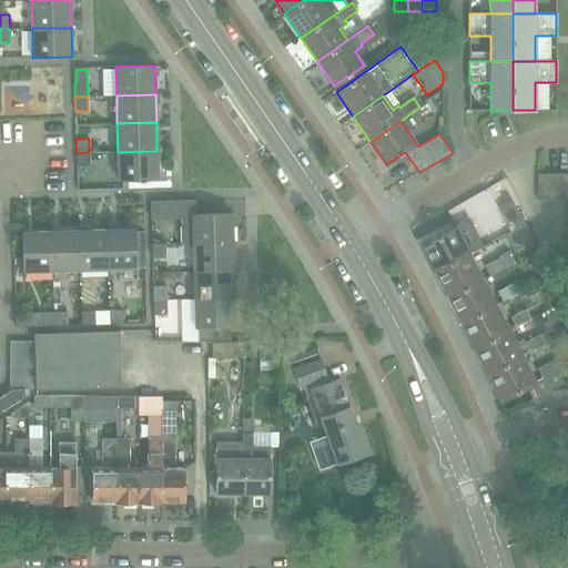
[(158,180),(156,151),(118,152),(119,180),(123,180),(142,180),(142,182),(144,182),(144,180),(158,180)]
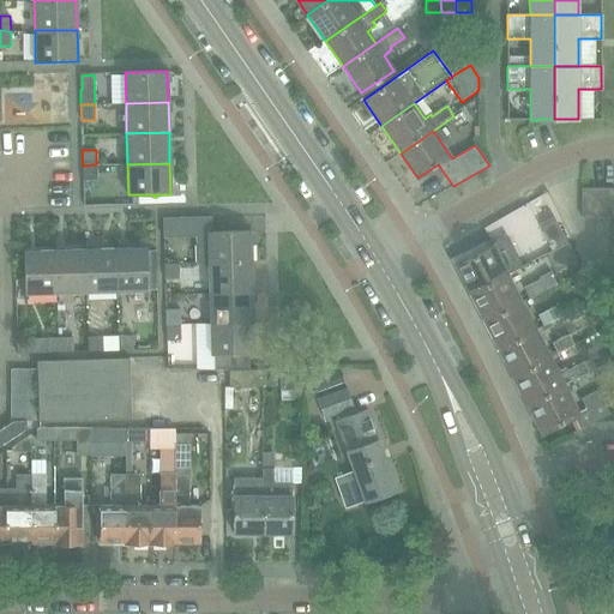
[(97,180),(96,164),(83,166),(83,180),(97,180)]
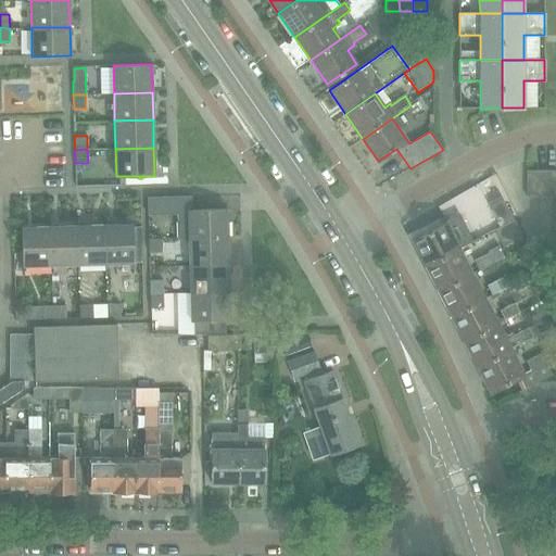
[(541,197),(542,171),(532,171),(527,171),(527,197),(541,197)]
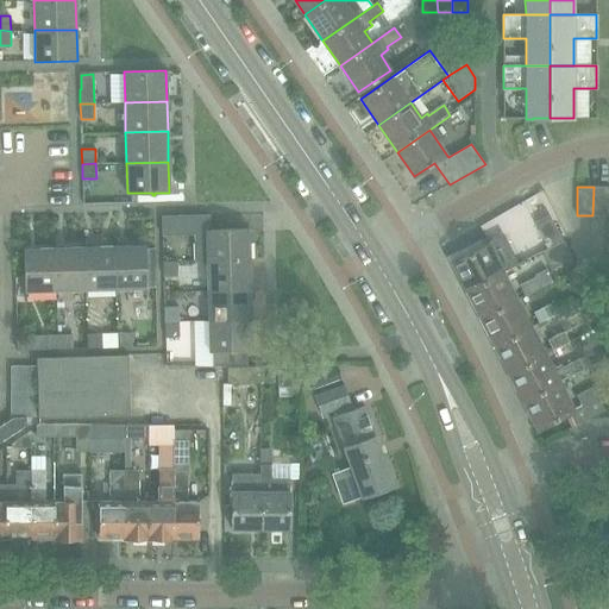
[(608,187),(594,187),(592,215),(608,215),(608,187)]
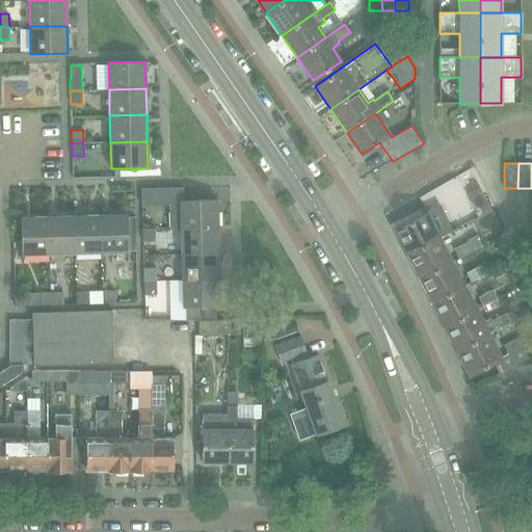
[(467,194),(476,212),(478,217),(491,211),(480,187),(467,194)]
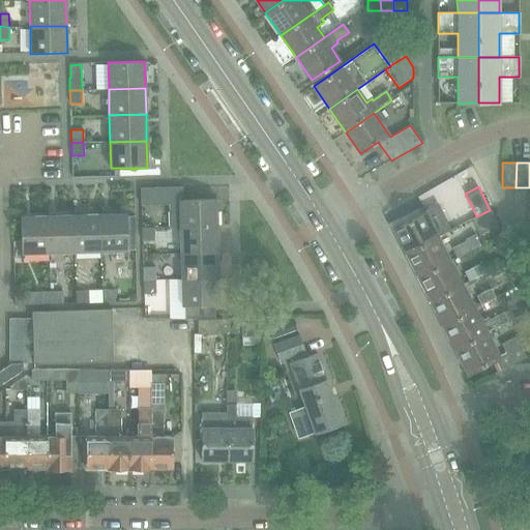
[(216,199),(183,200),(182,187),(141,188),(141,205),(169,204),(170,228),(179,228),(217,227),(216,199)]
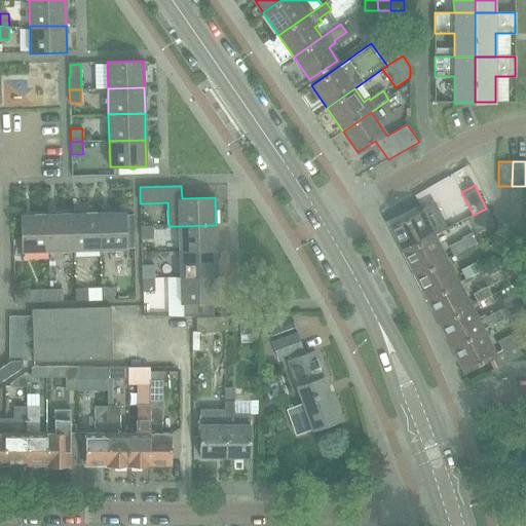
[(473,215),(471,210),(452,219),(451,216),(437,223),(441,231),(473,215)]
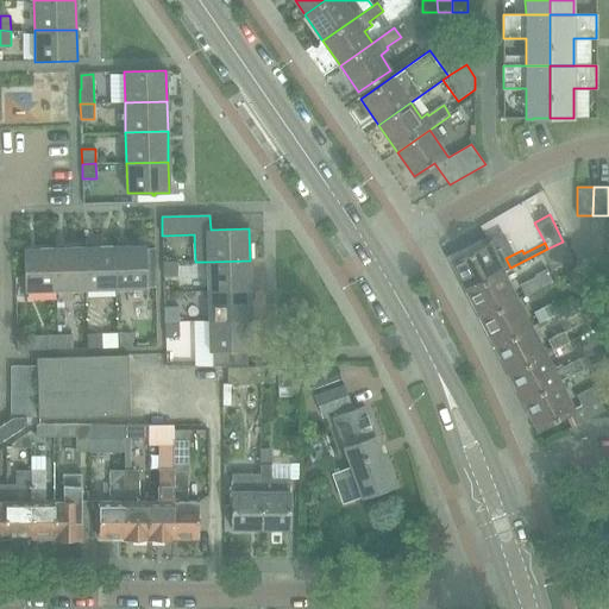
[(488,244),(452,263),(466,290),(502,271),(488,244)]
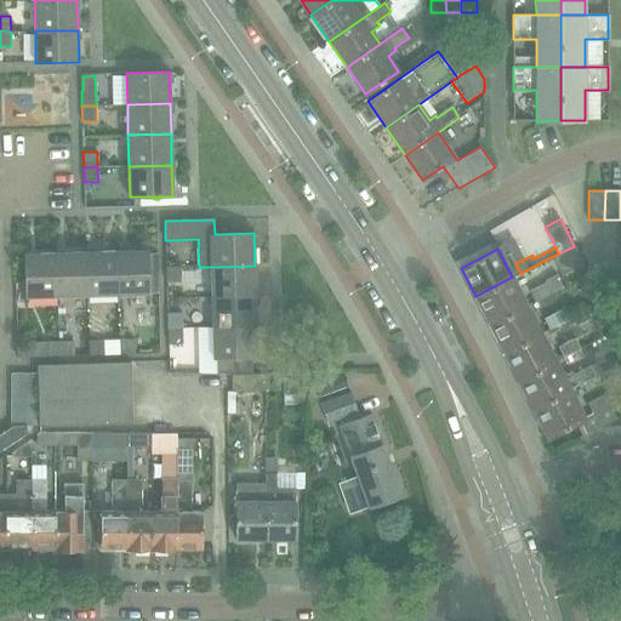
[(119,295),(118,251),(86,252),(87,296),(119,295)]
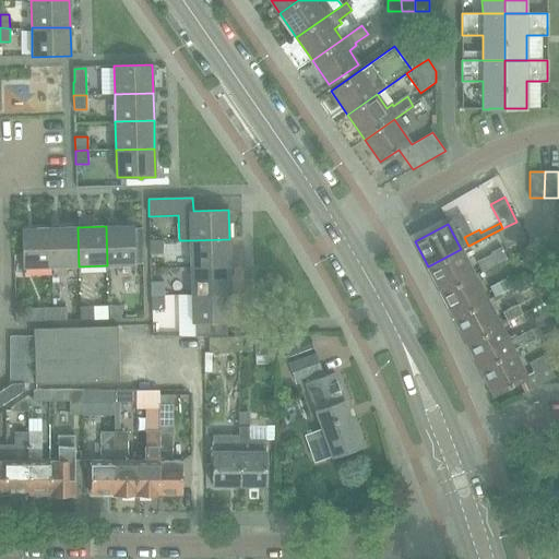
[(133,226),(106,226),(107,265),(134,264),(133,226)]
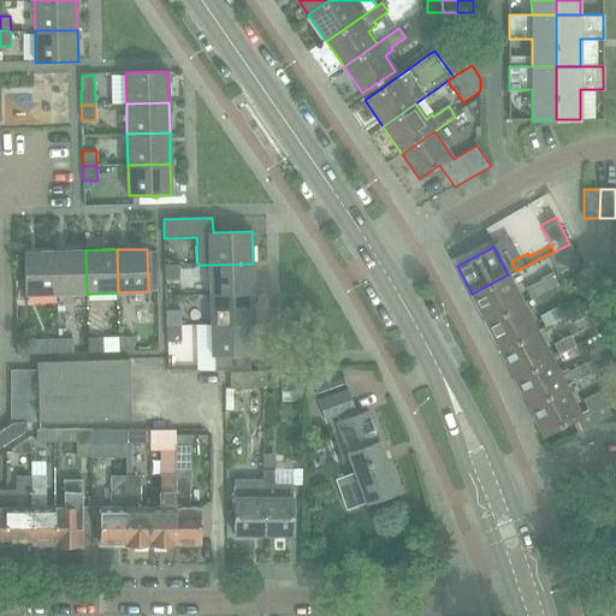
[(87,294),(86,250),(55,252),(57,294),(87,294)]
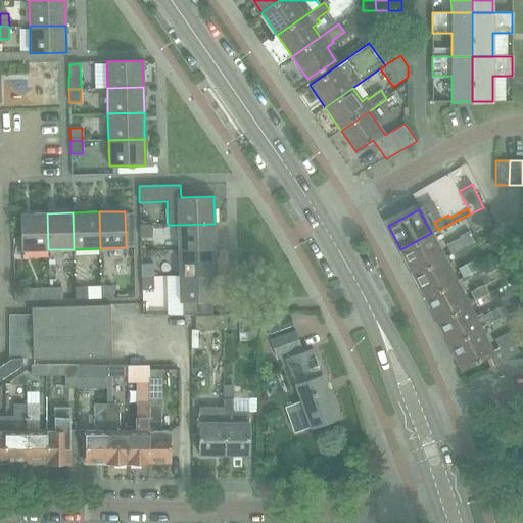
[(48,249),(47,214),(20,214),(21,250),(48,249)]
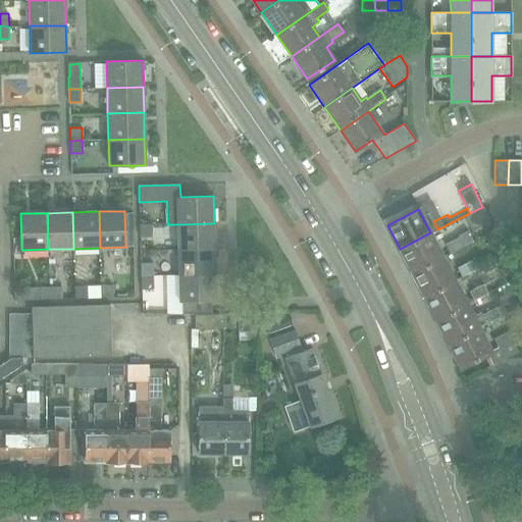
[(214,248),(214,223),(176,224),(177,249),(214,248)]
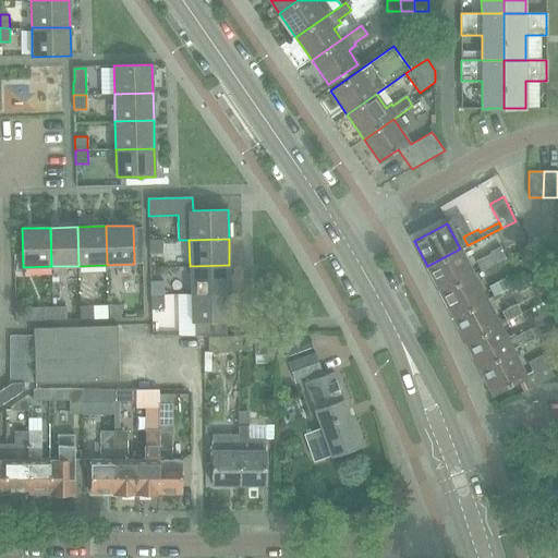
[(161,240),(148,241),(149,254),(161,253),(161,240)]
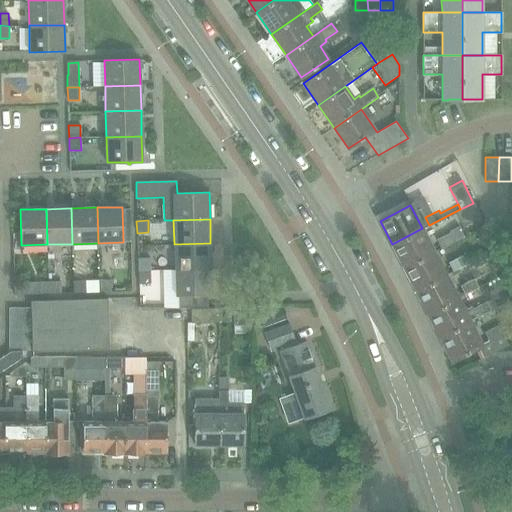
[(434,251),(422,228),(392,244),(403,266),(434,251)]
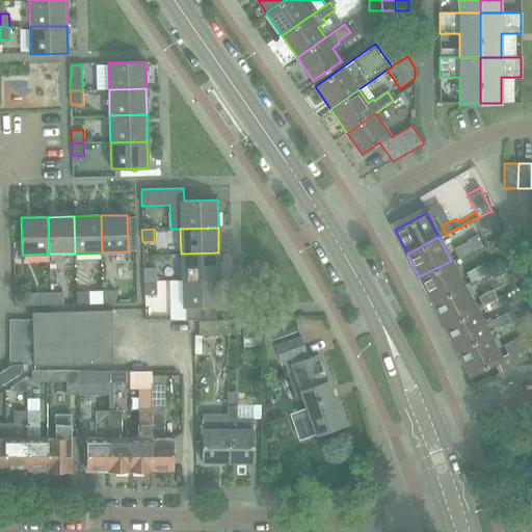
[(454,249),(458,259),(473,251),(468,242),(454,249)]
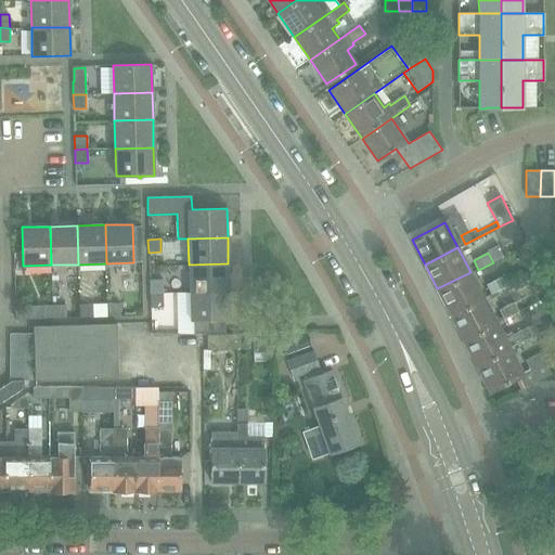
[(229,292),(228,263),(189,265),(190,293),(229,292)]
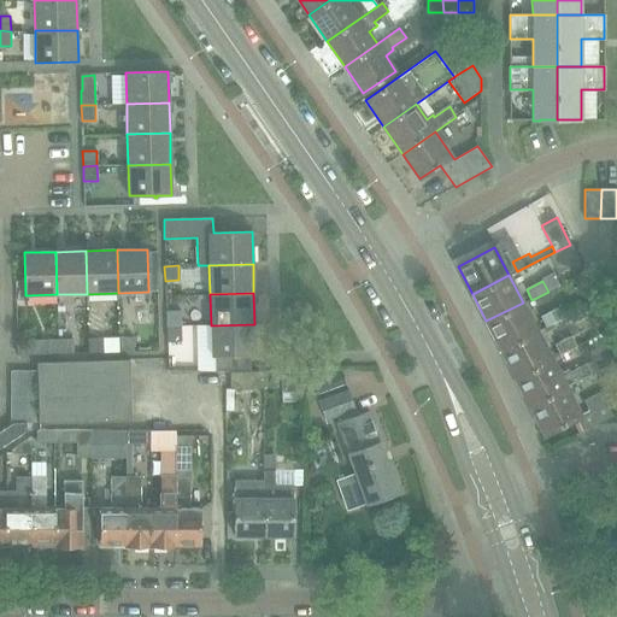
[(538,330),(523,303),(486,321),(500,350),(538,330)]
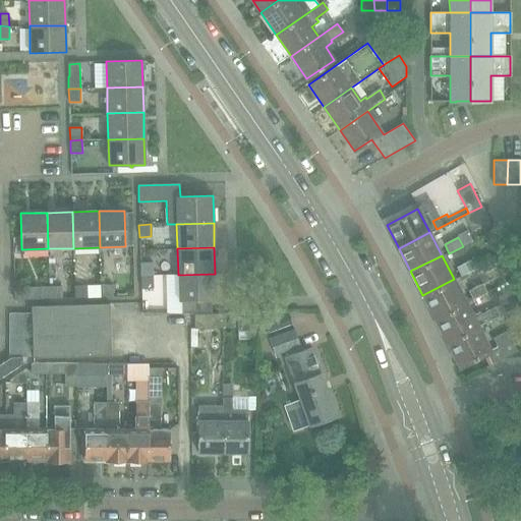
[(457,268),(461,276),(475,269),(471,261),(457,268)]
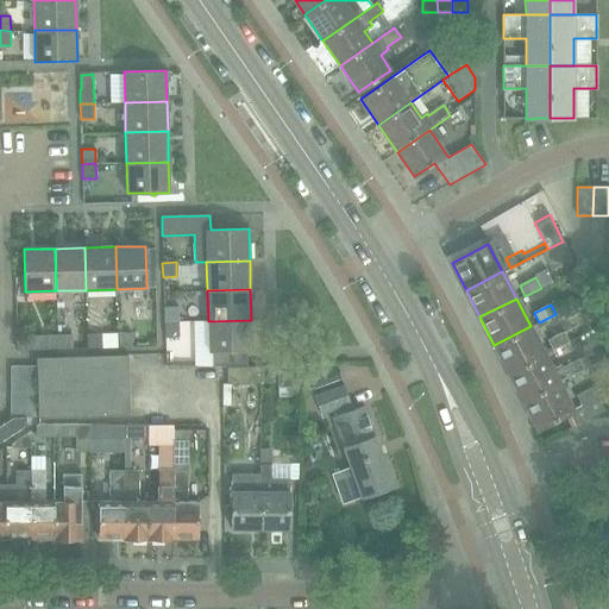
[(177,307),(164,308),(164,322),(179,322),(177,307)]
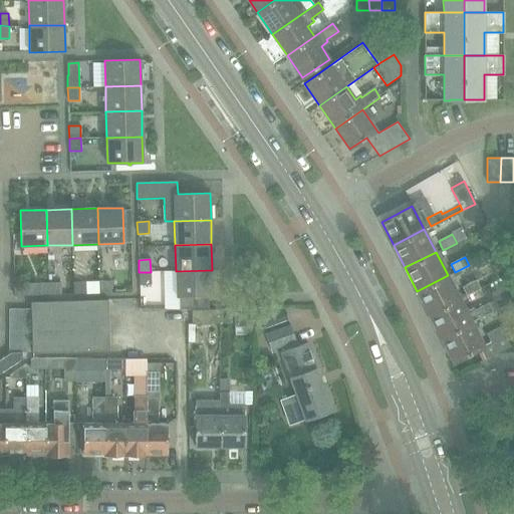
[(213,296),(212,270),(176,271),(177,297),(179,297),(179,309),(191,309),(191,310),(209,309),(209,296),(213,296)]
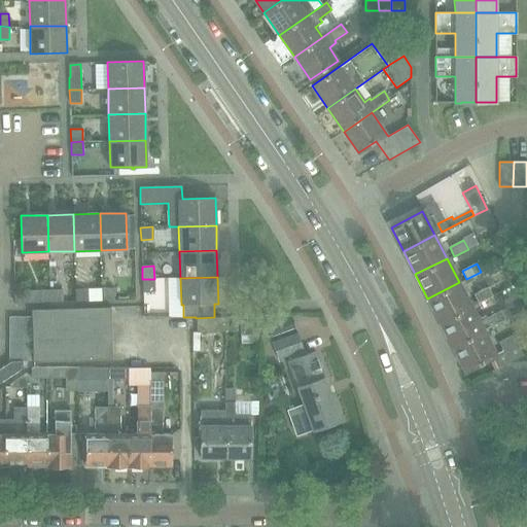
[(154,291),(154,279),(142,279),(143,292),(154,291)]
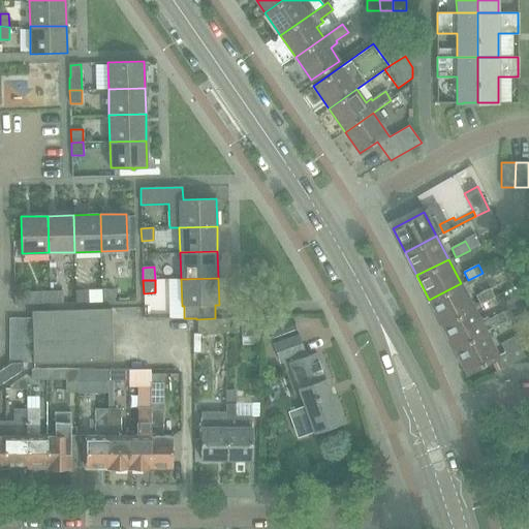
[(473,307),(461,283),(429,300),(441,323),(473,307)]
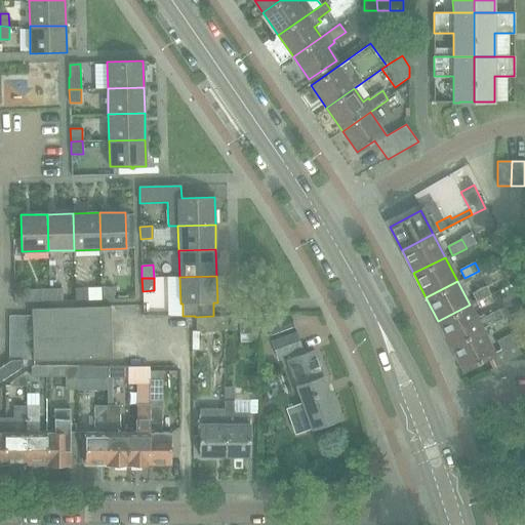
[(473,293),(477,303),(491,295),(487,286),(473,293)]
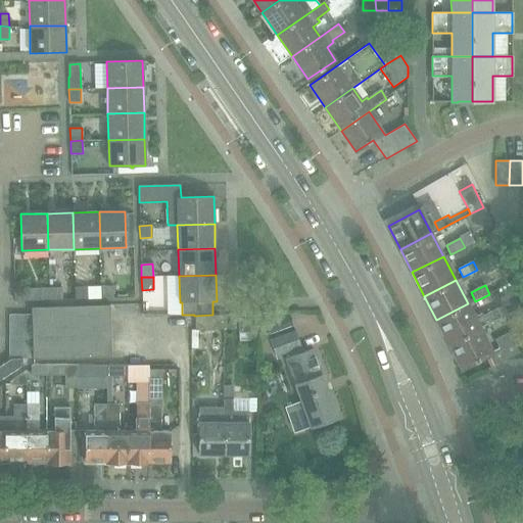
[(101,298),(101,287),(88,288),(89,299),(101,298)]
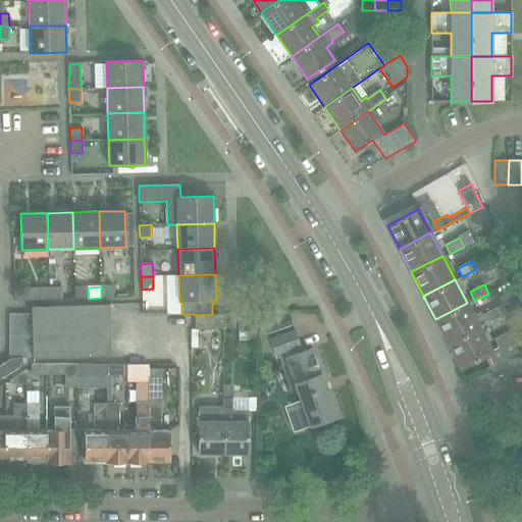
[(114,286),(101,286),(101,298),(114,298),(114,286)]
